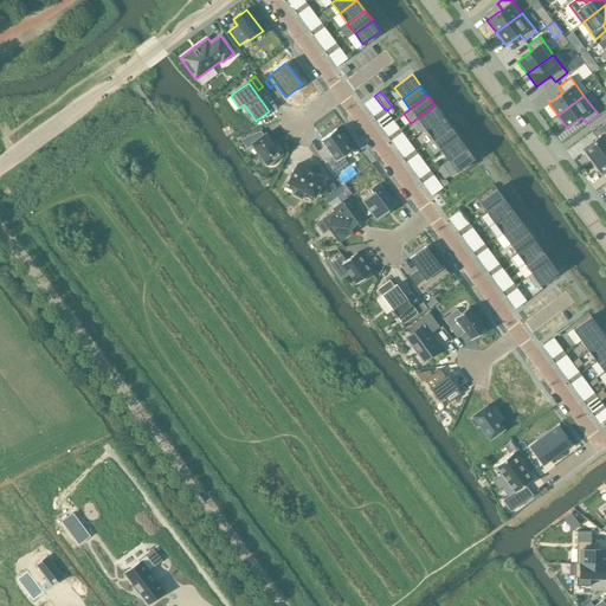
[(417,118),(411,123),(419,133),(425,129),(443,116),(434,105),(417,118)]
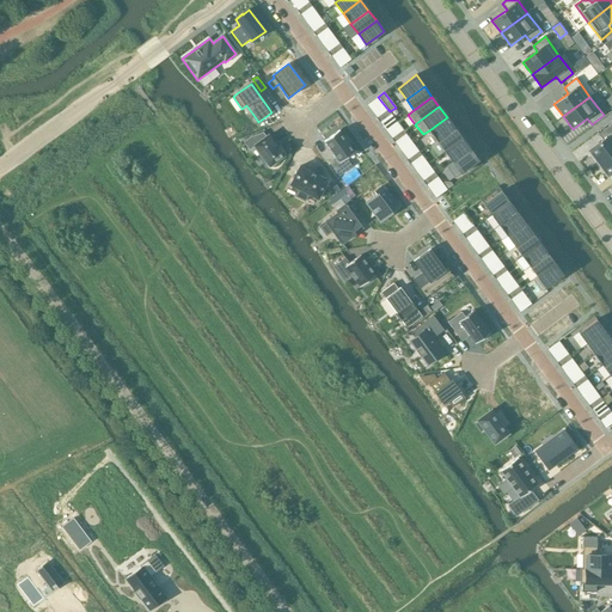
[(447,117),(429,130),(438,141),(456,128),(447,117)]
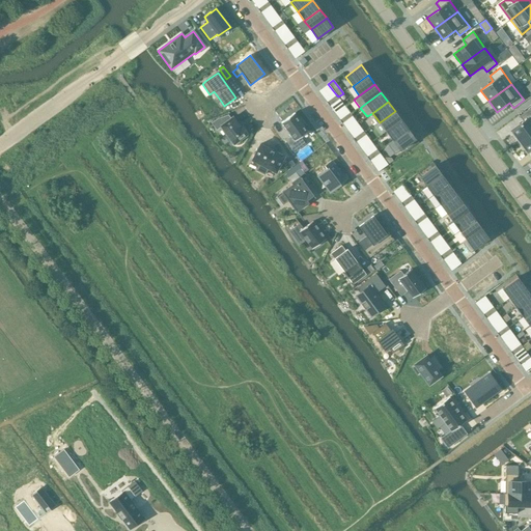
[(523,121),(510,131),(519,142),(530,132),(530,110),(530,109),(520,116),(523,121)]
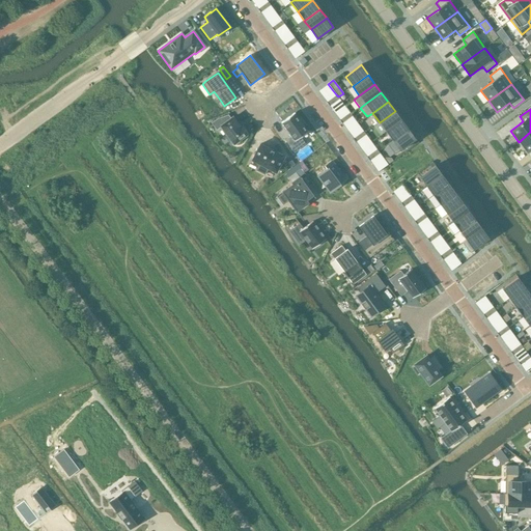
[(380,122),(373,127),(380,136),(386,132),(401,119),(395,111),(380,122)]
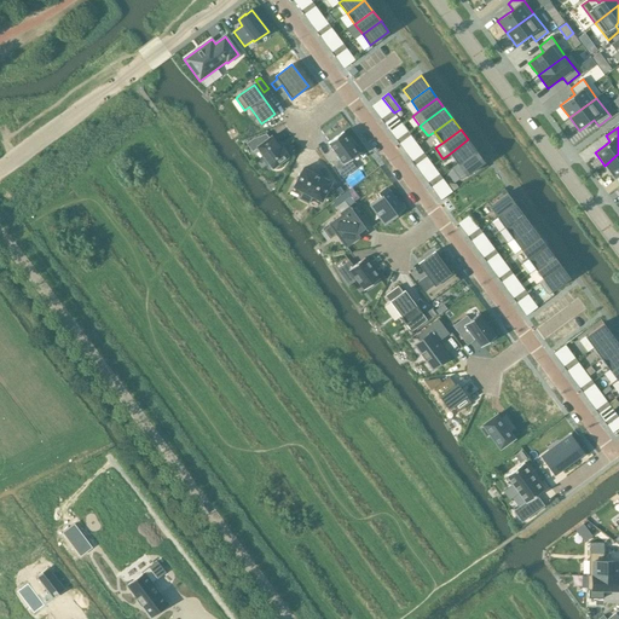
[(343,132),(328,143),(340,158),(333,163),(343,178),(356,168),(350,160),(359,152),(358,152),(354,148),(357,145),(350,137),(347,138),(343,133),(343,132)]
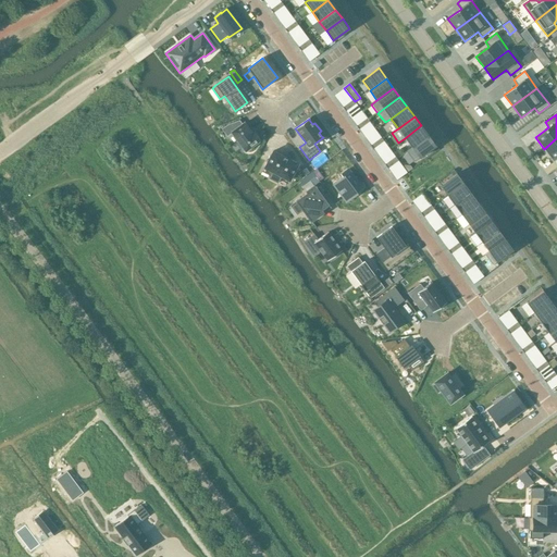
[(227,125),(222,130),(227,137),(233,133),(246,150),(247,149),(249,151),(258,145),(256,143),(258,141),(252,134),(244,123),(243,124),(239,121),(227,125)]
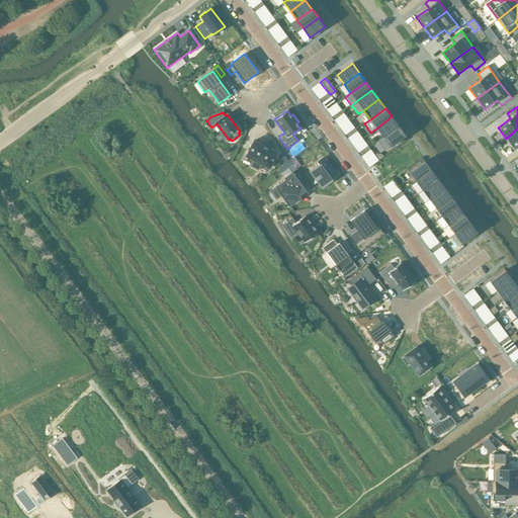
[(392,116),(376,128),(383,138),(399,126),(392,116)]
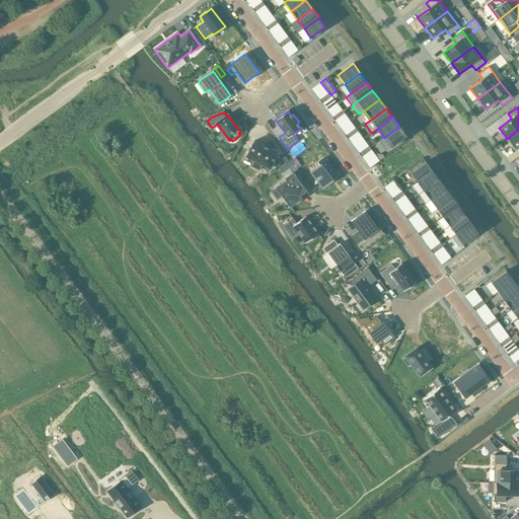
[(399,127),(384,138),(391,147),(406,136),(399,127)]
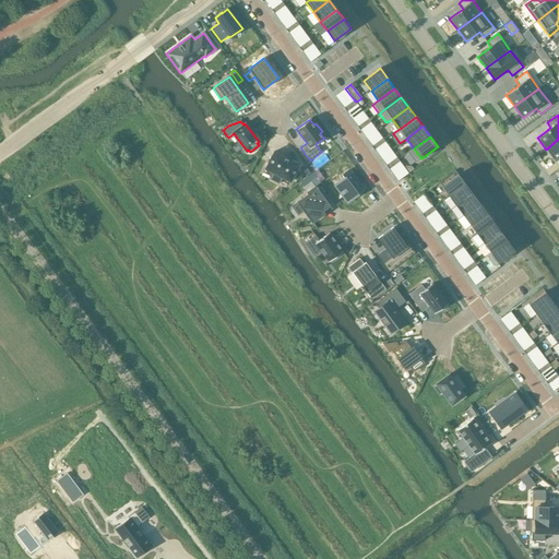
[(558,139),(546,150),(555,161),(558,157),(558,139)]
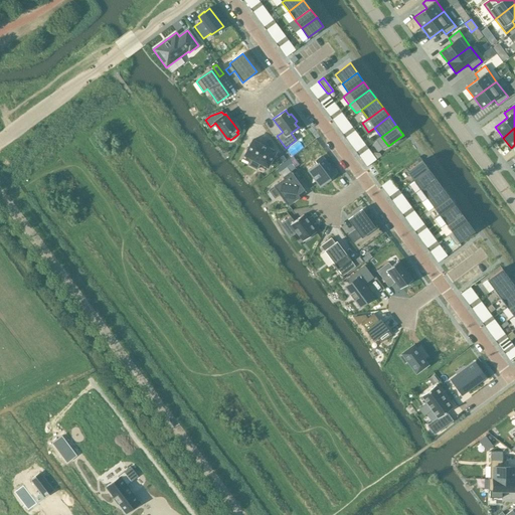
[(252,140),(244,155),(251,159),(248,165),(256,169),(260,163),(268,167),(276,152),(252,140)]
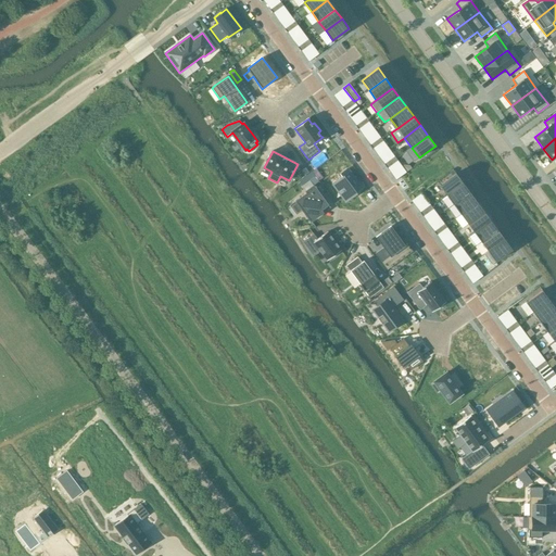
[(305,168),(299,173),(302,178),(308,173),(305,168)]
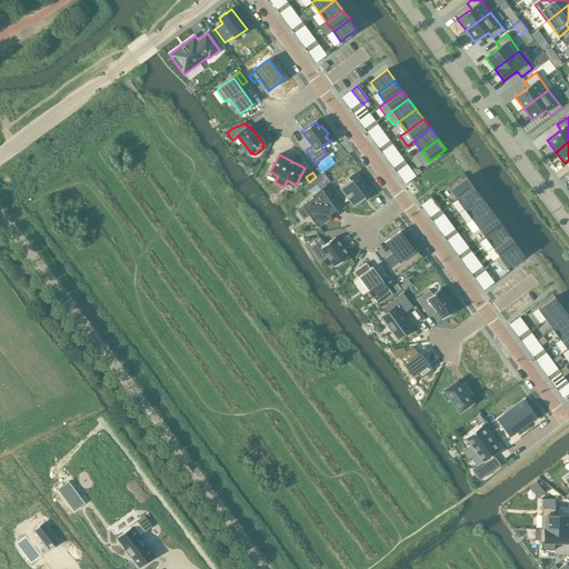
[(326,186),(330,182),(323,172),(319,176),(322,180),(326,186)]
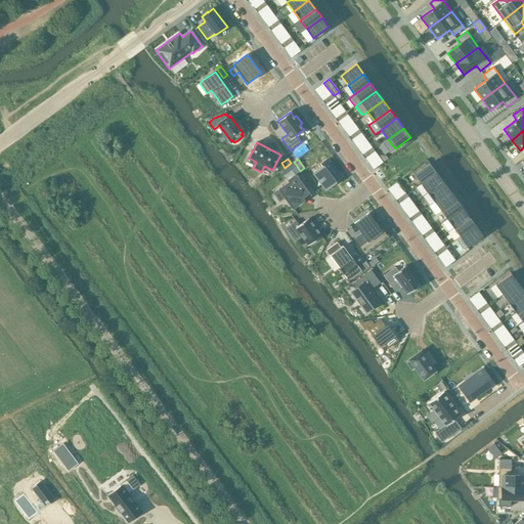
[(323,166),(313,173),(318,180),(317,180),(320,184),(321,184),(325,189),(336,182),(332,177),(337,173),(328,159),(321,163),(323,166)]
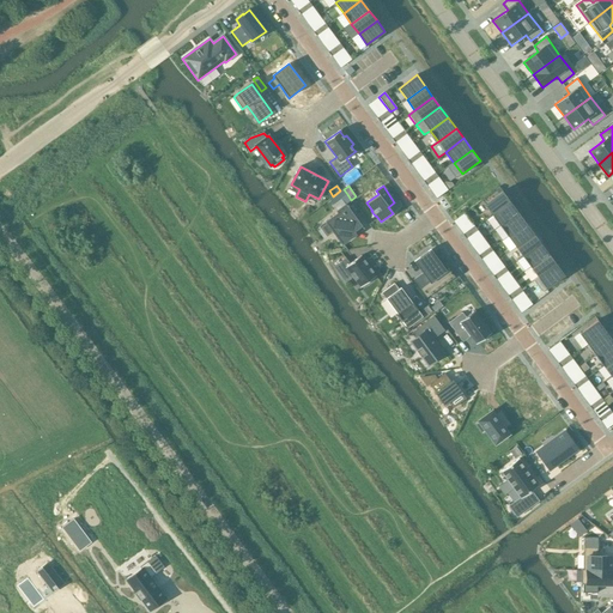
[(331,201),(327,204),(329,207),(333,204),(333,205),(341,199),(347,194),(344,189),(329,199),(331,201)]
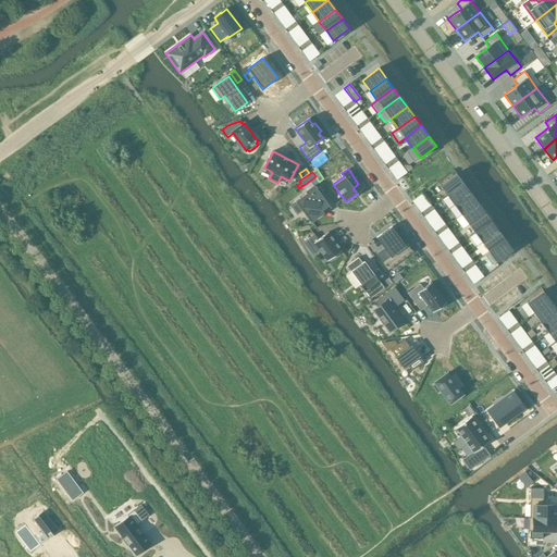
[(457,173),(440,186),(447,196),(463,183),(457,173)]
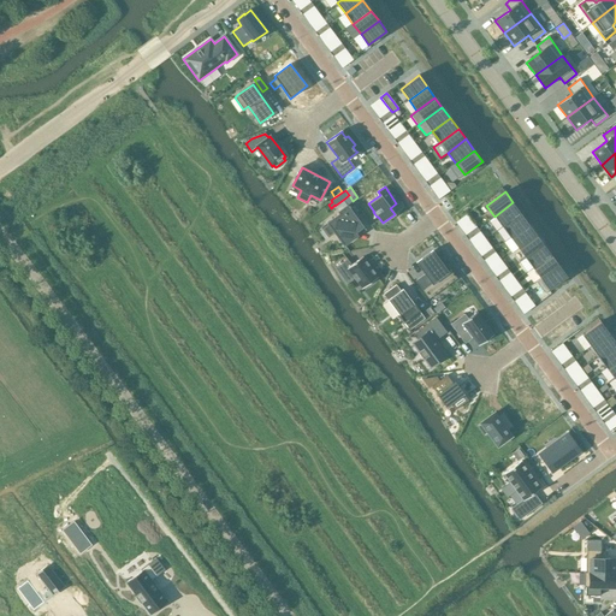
[(513,202),(495,217),(502,226),(521,213),(513,202)]
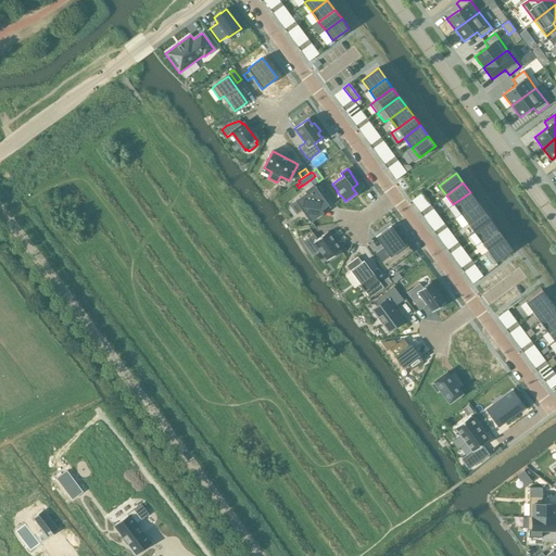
[(295,201),(290,205),(297,215),(302,211),(311,222),(323,213),(320,210),(327,204),(314,186),(305,191),(306,193),(295,201)]
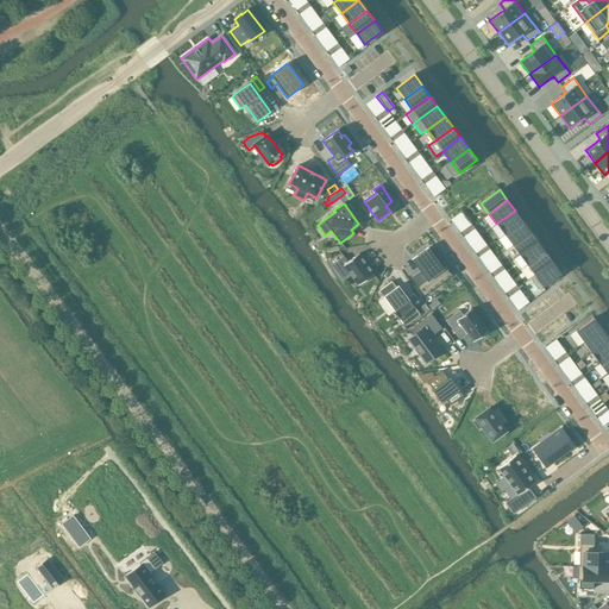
[(515,211),(496,224),(504,234),(522,221),(515,211)]
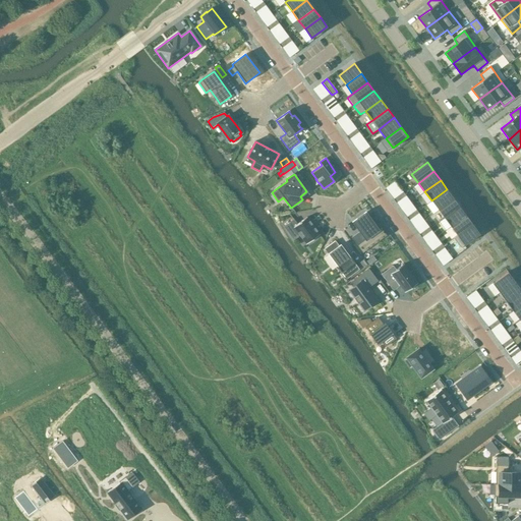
[(447,189),(431,200),(438,210),(453,198),(447,189)]
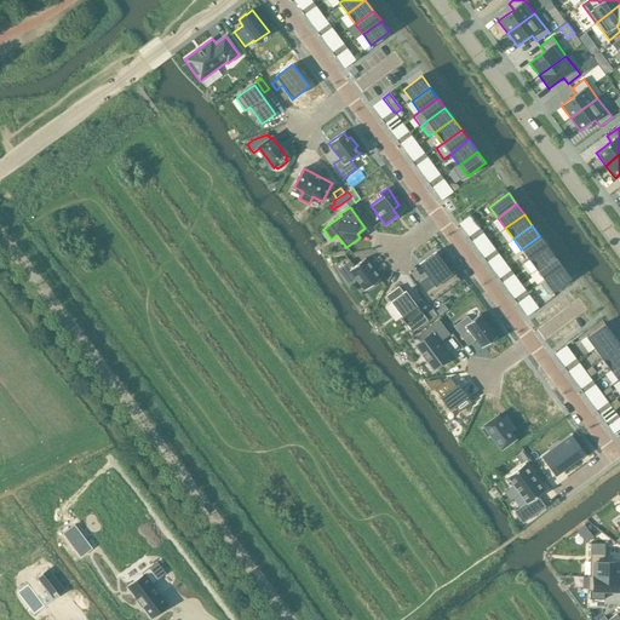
[(539,236),(521,250),(529,259),(547,246),(539,236)]
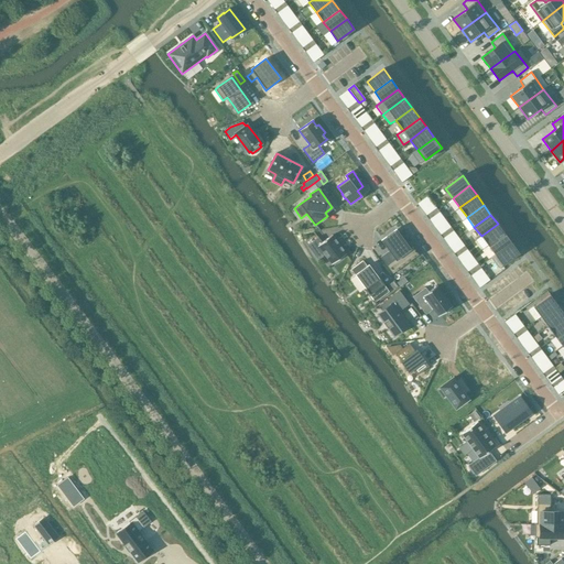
[(498,224),(481,236),(488,246),(505,234),(498,224)]
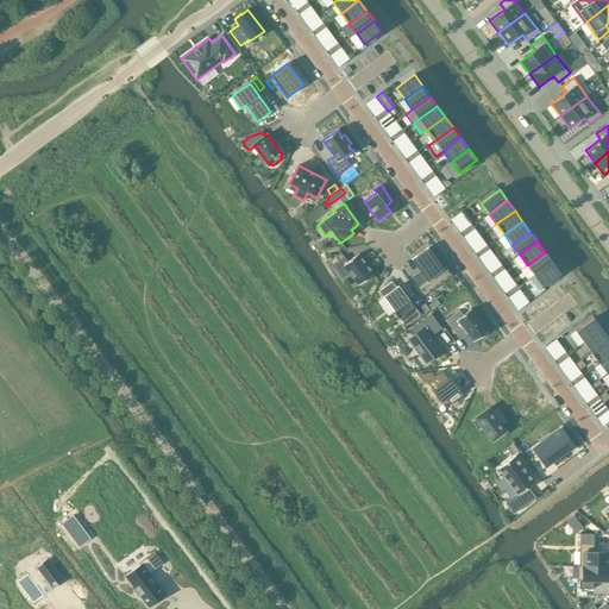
[(422,271),(412,278),(425,296),(440,284),(433,276),(443,269),(427,249),(413,259),(422,271)]
